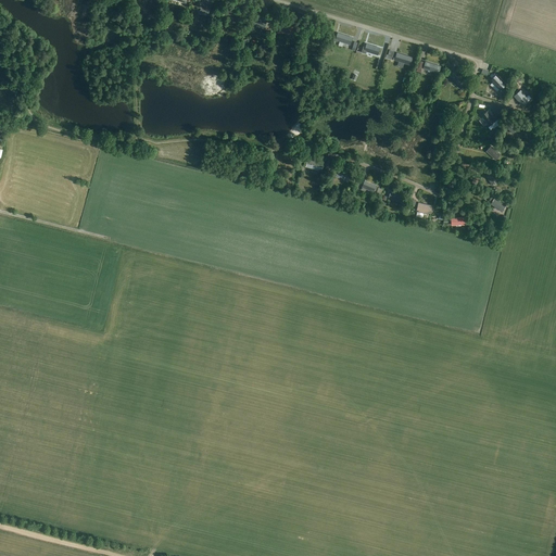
[(212,3),(199,0),(198,7),(210,11),(212,3)]
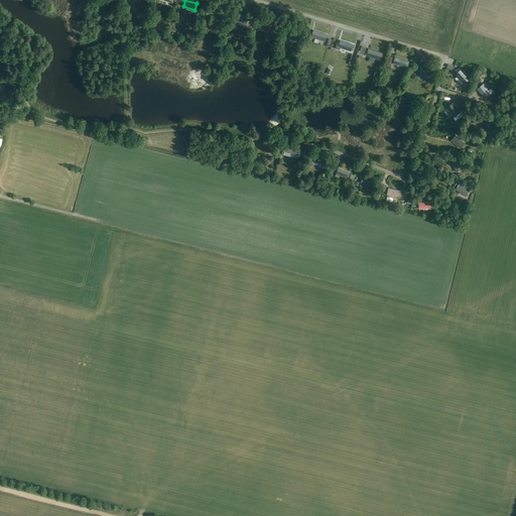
[(213,5),(212,8),(210,14),(221,18),(223,12),(215,9),(216,6),(213,5)]
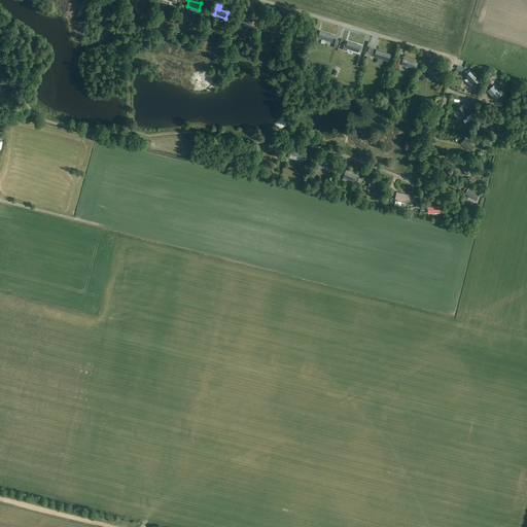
[(243,15),(241,22),(241,25),(250,28),(251,25),(255,26),(257,20),(253,19),(253,18),(243,15)]
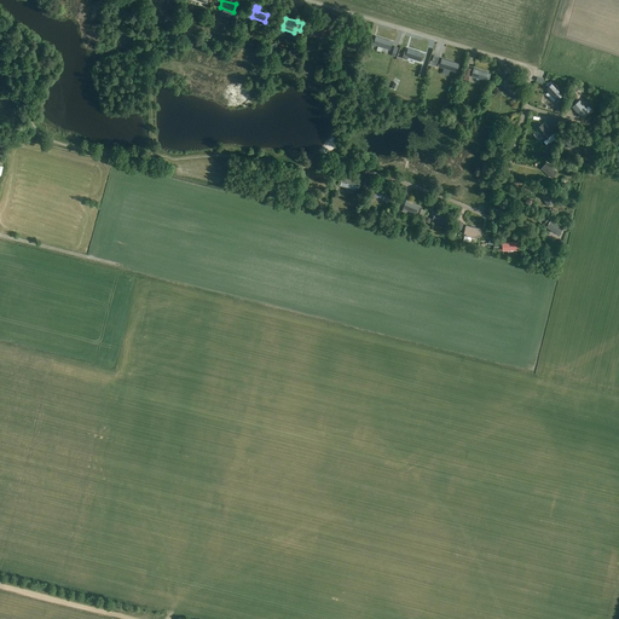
[(362,36),(358,36),(346,34),(343,41),(353,42),(352,45),(360,47),(362,36)]
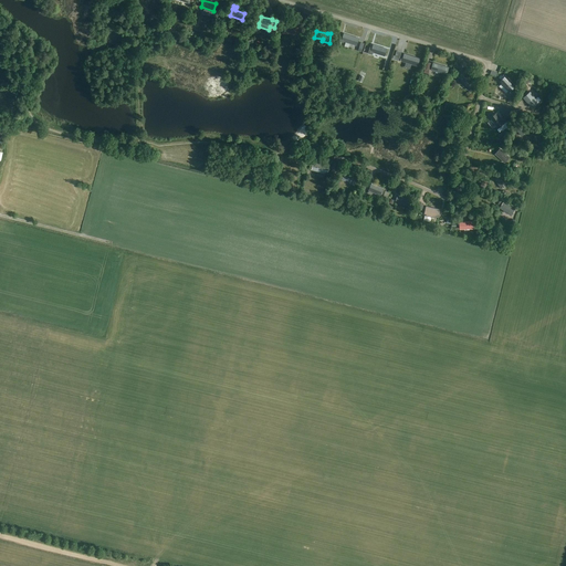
[(342,41),(354,44),(357,45),(358,39),(356,38),(344,33),(342,41)]
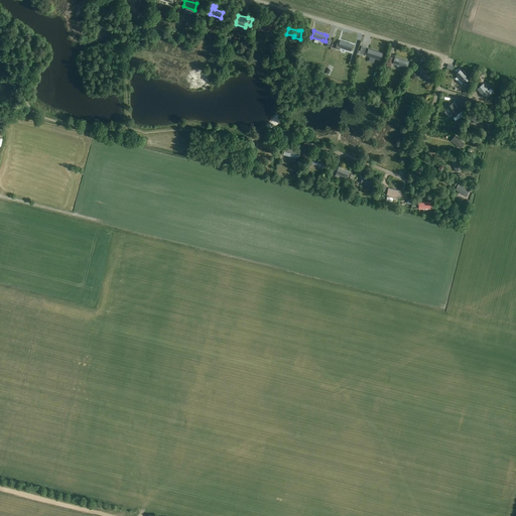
[(351,50),(353,44),(341,40),(339,47),(351,50)]
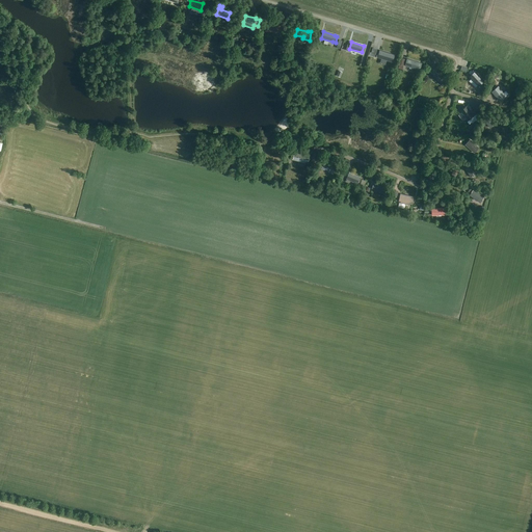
[(393,61),(394,55),(380,51),(378,57),(393,61)]
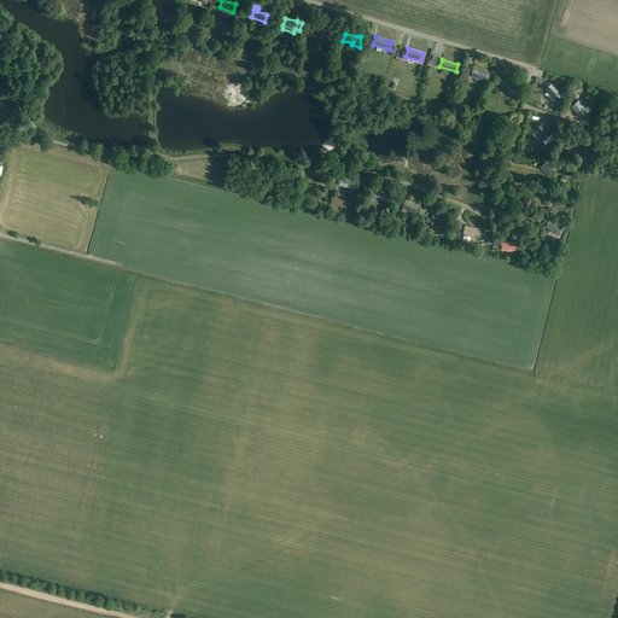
[(490,74),(473,69),(471,76),(488,81),(490,74)]
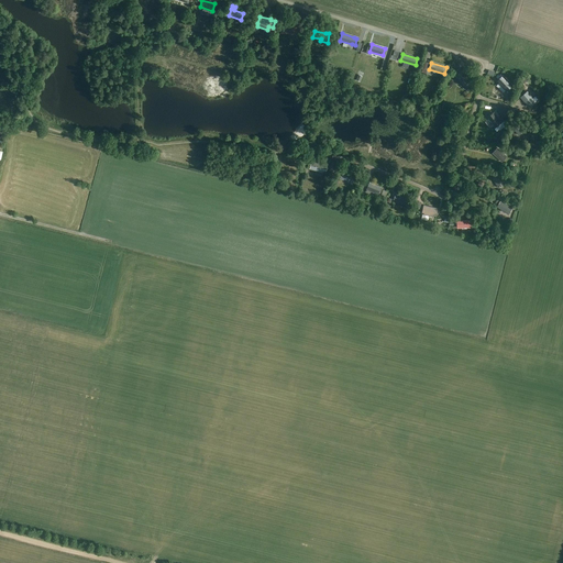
[(470,84),(461,76),(459,74),(454,79),(465,89),(470,84)]
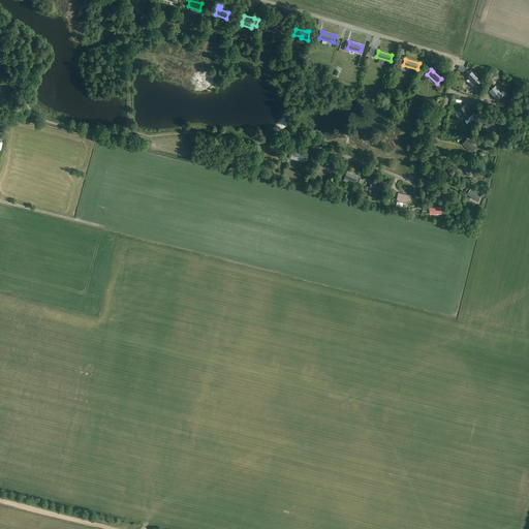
[(481,81),(478,78),(472,71),(467,75),(476,85),(481,81)]
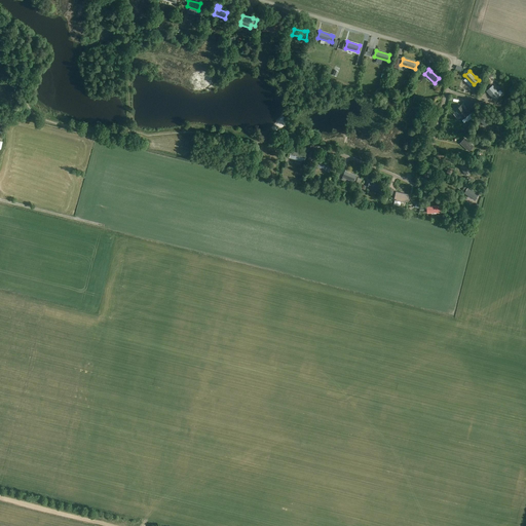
[(500,96),(498,92),(492,86),(487,90),(493,98),(495,100),(500,96)]
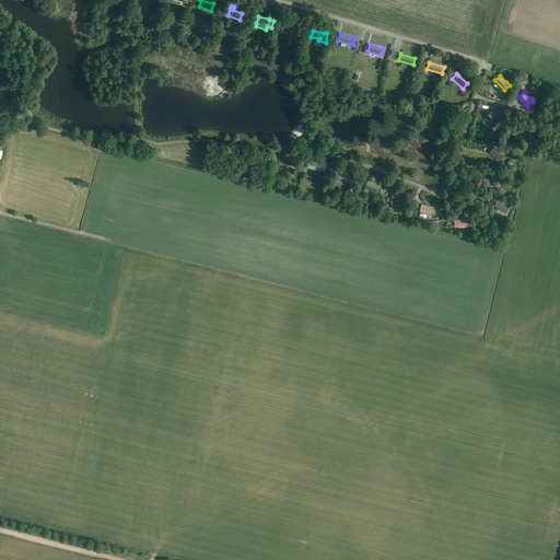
[(491,112),(486,116),(493,126),(501,120),(500,117),(497,119),(491,112)]
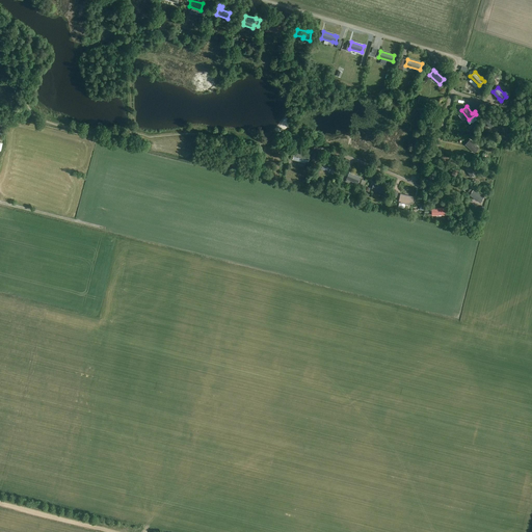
[(490,115),(484,120),(490,128),(496,124),(490,115)]
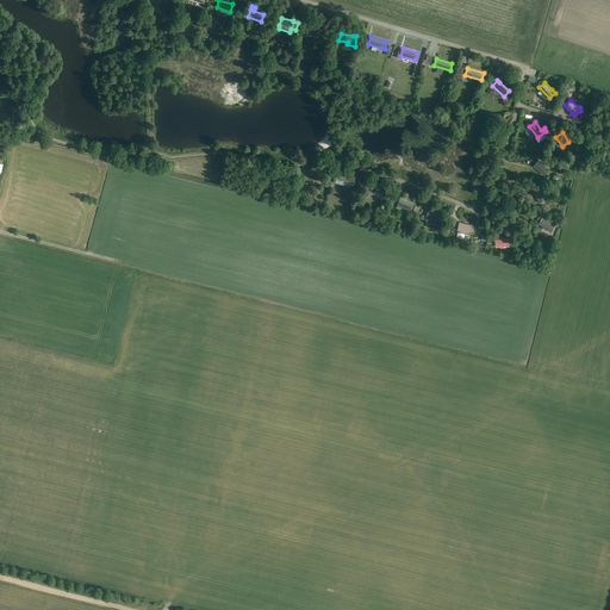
[(545,175),(549,169),(540,161),(534,166),(545,175)]
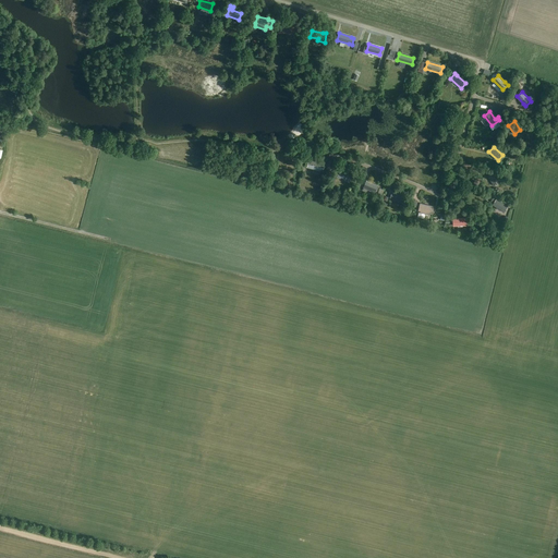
[(323,171),(325,165),(310,160),(307,167),(323,171)]
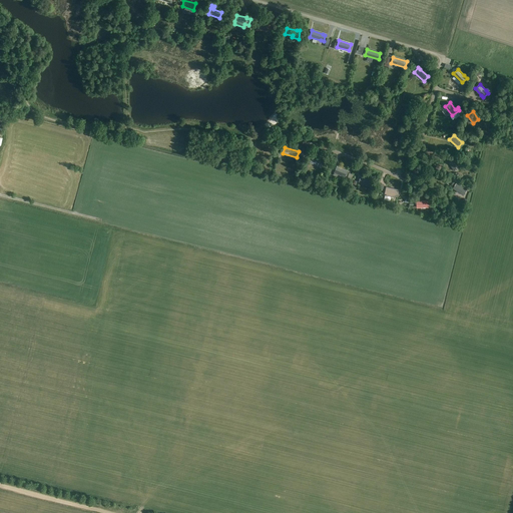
[(311,156),(308,161),(321,167),(323,161),(313,156),(313,157),(311,156)]
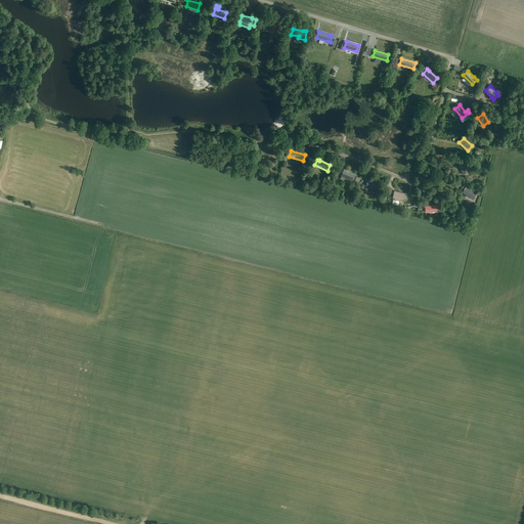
[(464,173),(469,171),(465,164),(460,167),(464,173)]
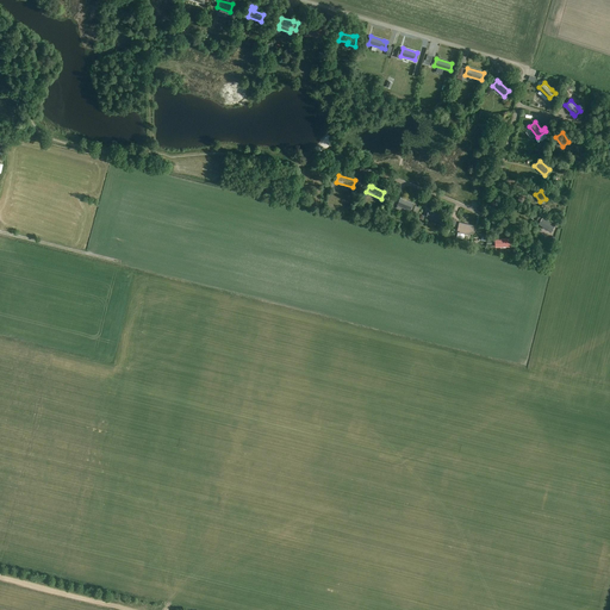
[(414,203),(400,198),(396,209),(400,210),(402,207),(410,211),(414,203)]
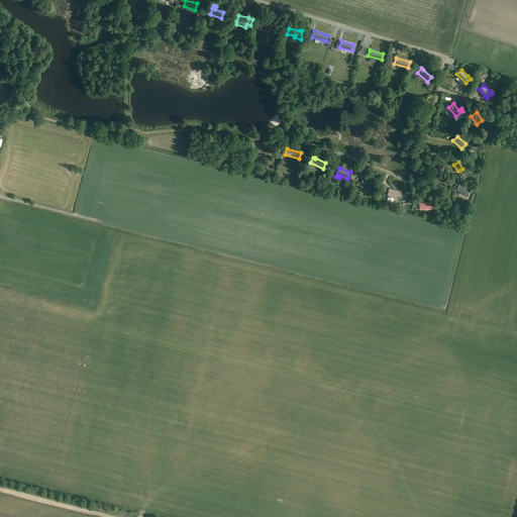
[(373,188),(375,182),(364,178),(362,184),(373,188)]
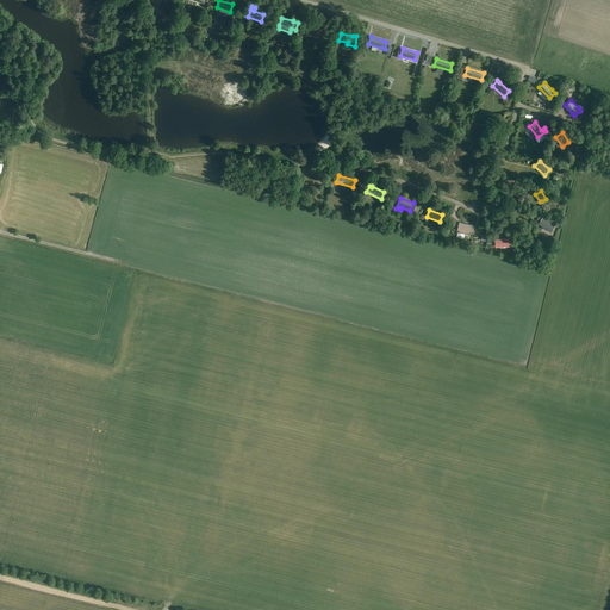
[(551,231),(555,225),(543,218),(539,224),(551,231)]
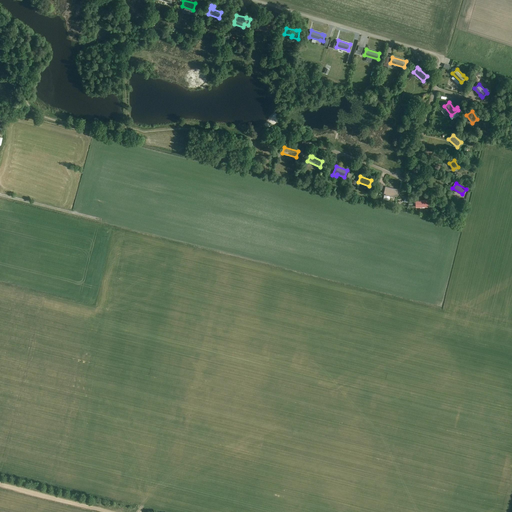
[(384,193),(386,194),(385,195),(384,195),(383,199),(389,200),(390,196),(394,197),(395,195),(397,196),(399,190),(385,187),(384,193)]
